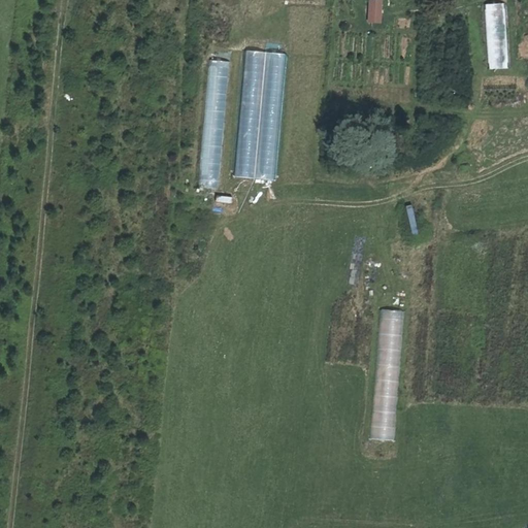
[(368,0),(365,21),(380,23),(383,0),(368,0)]
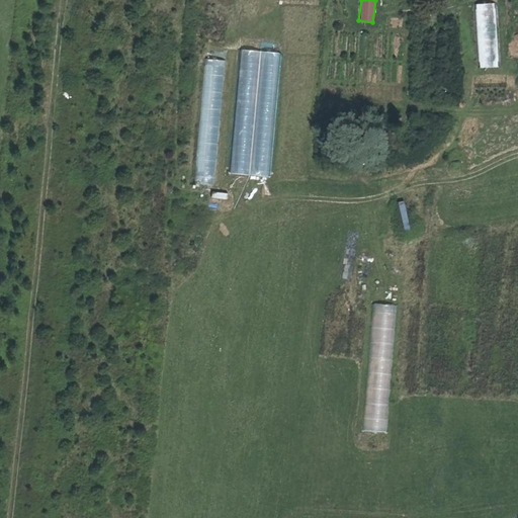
[(223,86),(224,59),(204,59),(204,79),(218,80),(218,86),(223,86)]
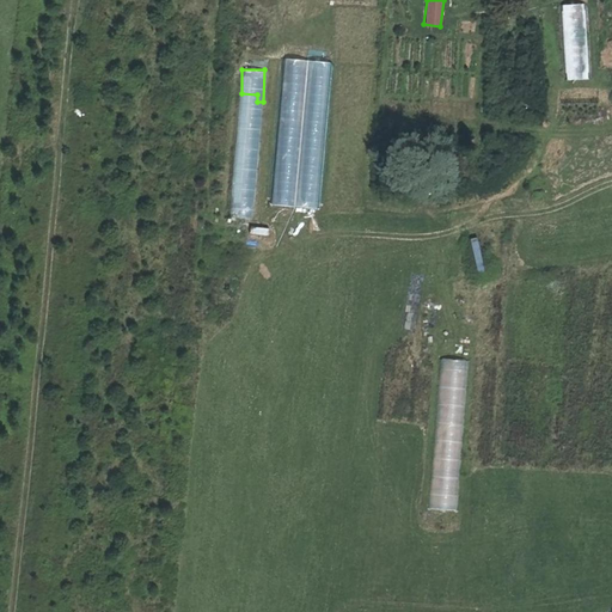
[(232,213),(252,213),(252,184),(233,184),(232,213)]
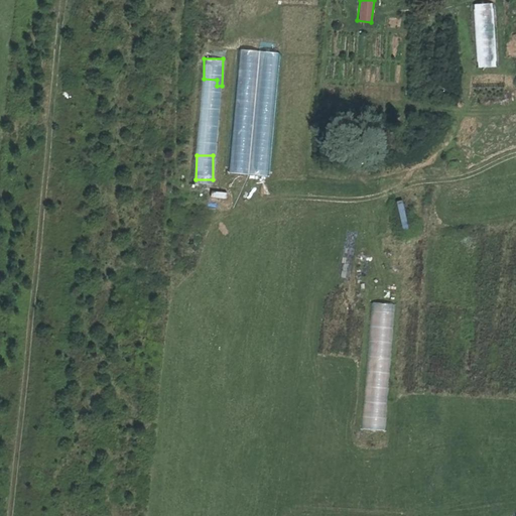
[(210,190),(210,200),(226,201),(226,190),(210,190)]
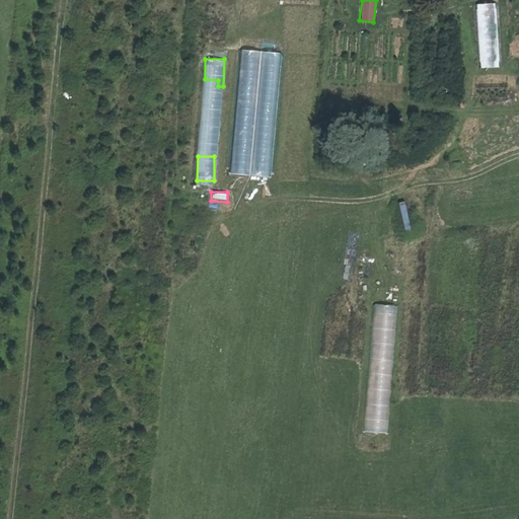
[(386,437),(397,301),(375,299),(364,431),(376,432),(376,437),(386,437)]
